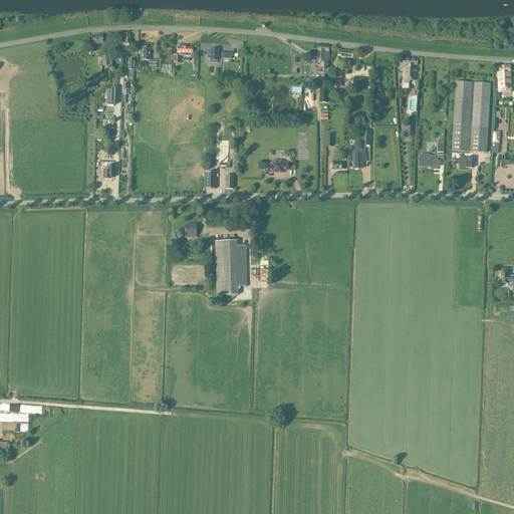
[(124,45),(132,44),(130,33),(123,34),(123,36),(122,36),(123,38),(124,45)]
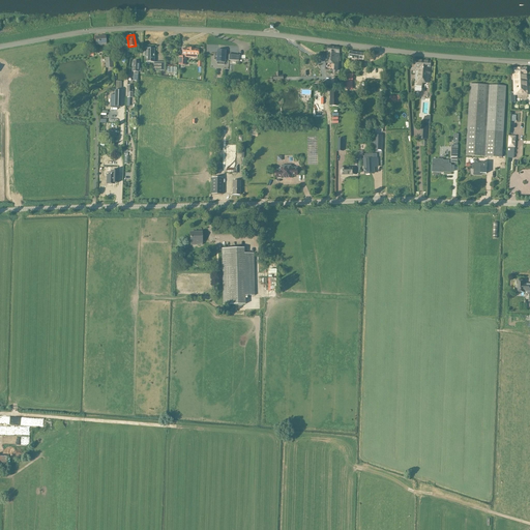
[(106,45),(106,36),(95,36),(96,45),(106,45)]
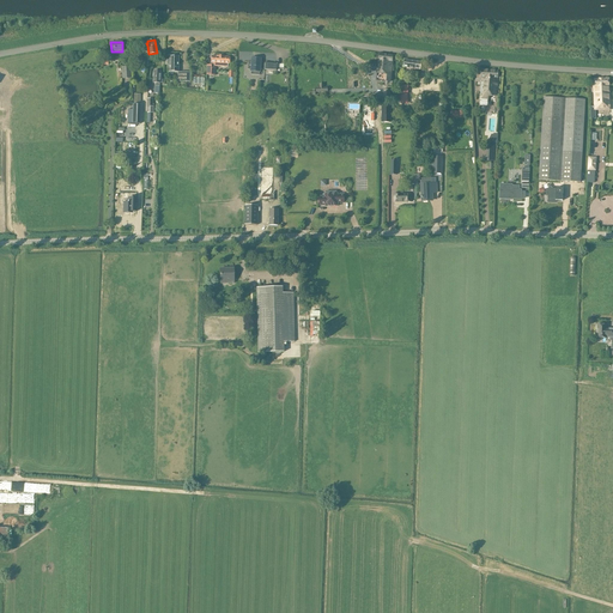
[(377,80),(390,82),(393,55),(380,54),(377,80)]
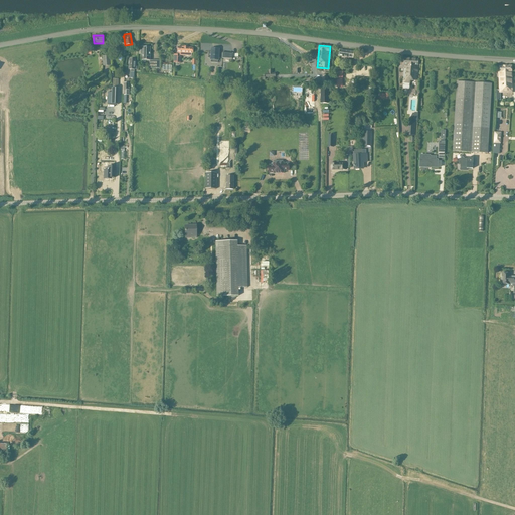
[(178,46),(177,48),(177,52),(177,54),(174,54),(173,63),(180,63),(181,57),(180,57),(180,55),(191,56),(191,53),(193,53),(193,47),(178,46)]
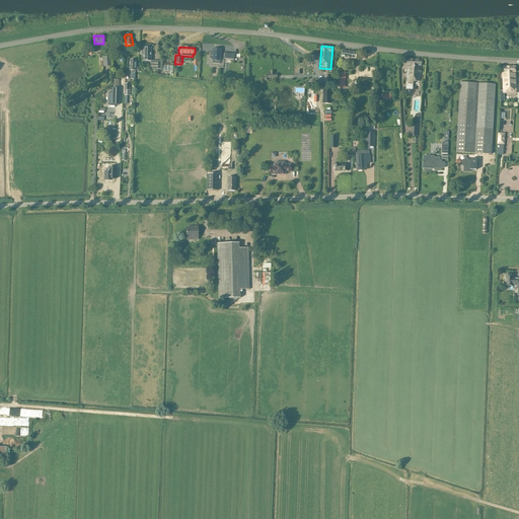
[(151,61),(151,57),(151,48),(143,48),(143,51),(139,50),(139,55),(143,55),(143,57),(143,61),(151,61)]
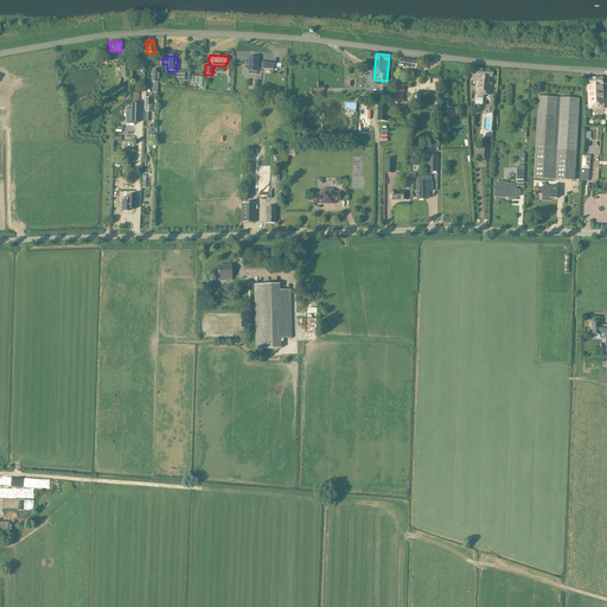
[(262,63),(257,63),(257,58),(257,57),(254,57),(254,58),(253,58),(253,57),(250,57),(249,58),(249,61),(246,61),(246,69),(248,69),(248,71),(248,74),(256,74),(256,71),(257,71),(257,68),(262,69),(274,70),(274,66),(281,68),(281,63),(262,62),(262,63)]
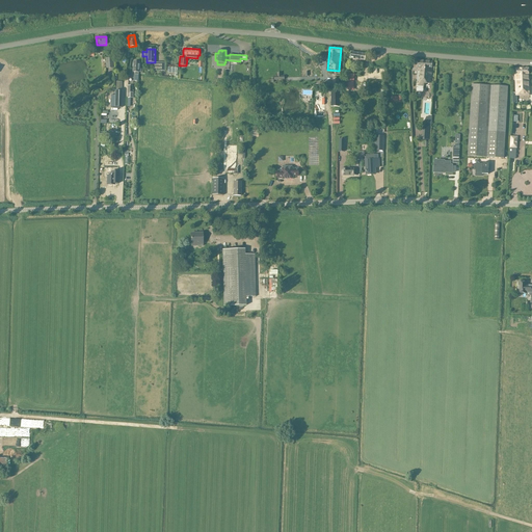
[(351,51),(350,58),(365,60),(366,54),(351,51)]
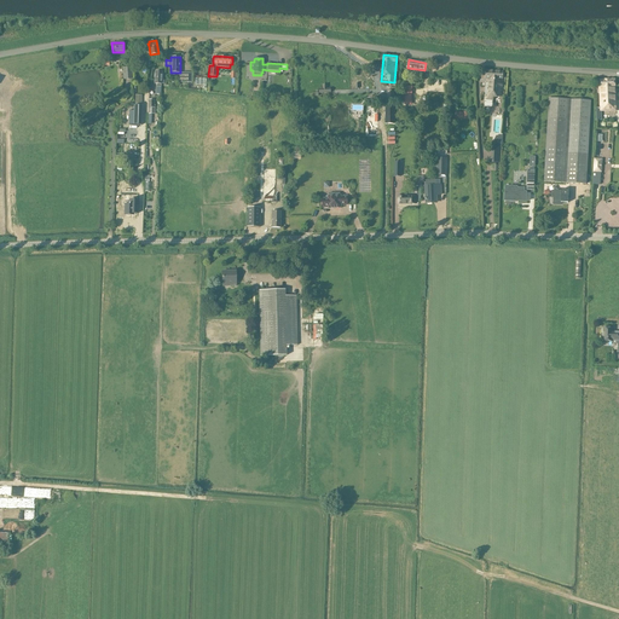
[(492,96),(502,96),(503,79),(503,71),(485,70),(485,79),(487,79),(485,100),(492,102),(492,96)]
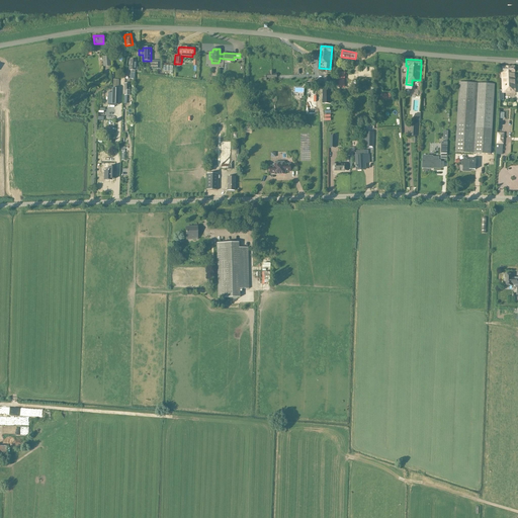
[(130,60),(130,70),(132,70),(132,73),(135,73),(135,70),(137,70),(138,62),(136,62),(136,61),(130,60)]
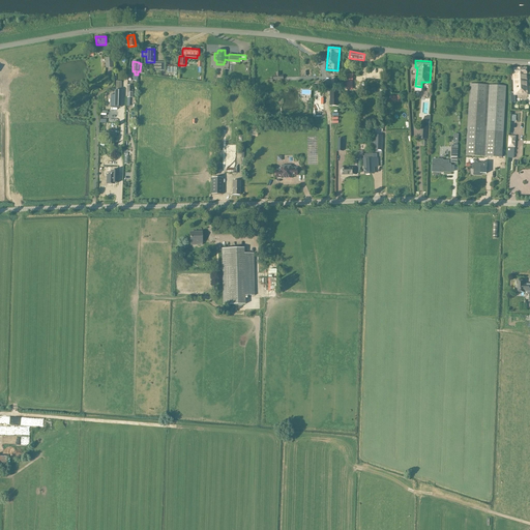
[(153,70),(165,70),(165,62),(154,62),(153,70)]
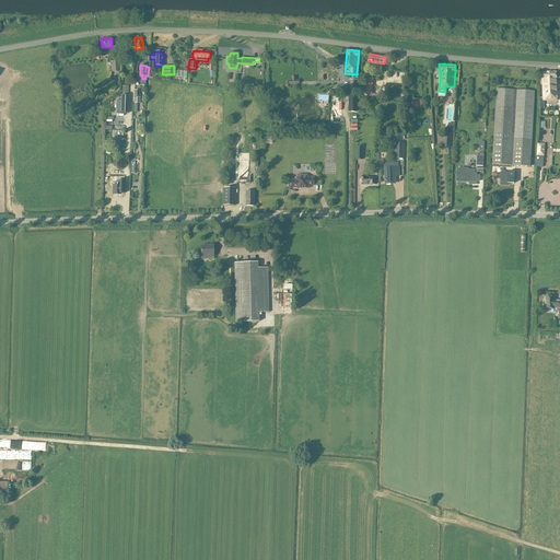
[(558,100),(557,79),(557,72),(543,72),(543,80),(544,101),(558,100)]
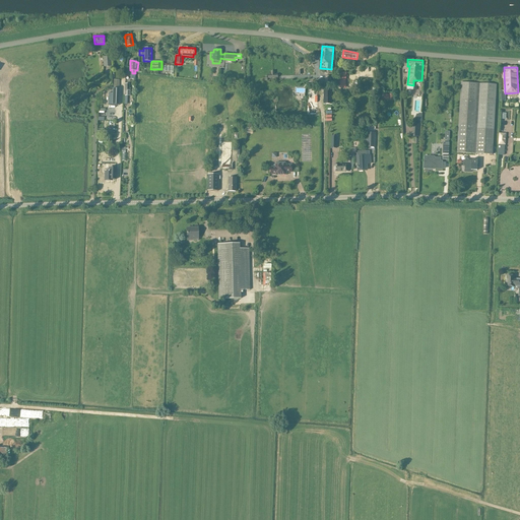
[(497,84),(461,82),(457,152),(474,153),(476,153),(493,154),(497,84)]
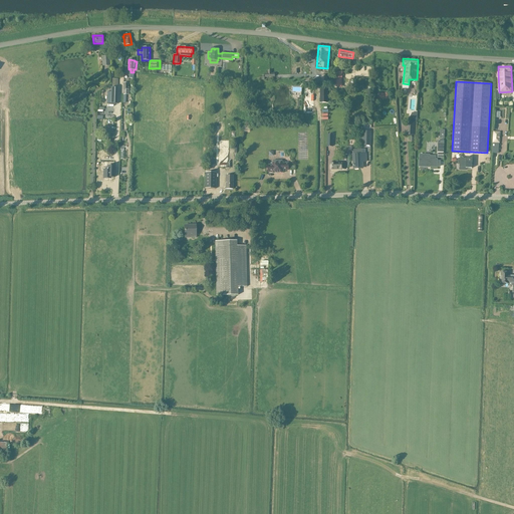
[(110,103),(117,103),(118,87),(111,87),(110,97),(107,97),(107,103),(110,103)]
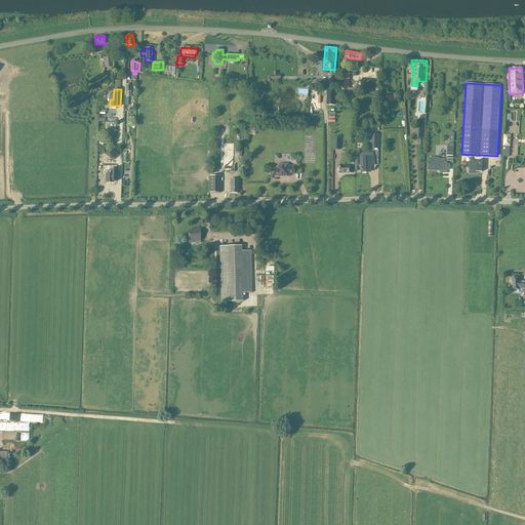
[(309,108),(320,108),(320,90),(310,90),(309,108)]
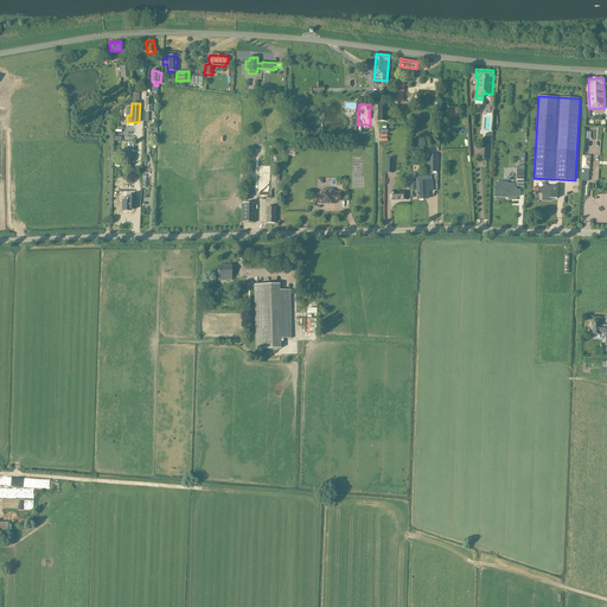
[(377,122),(388,122),(388,104),(377,104),(377,122)]
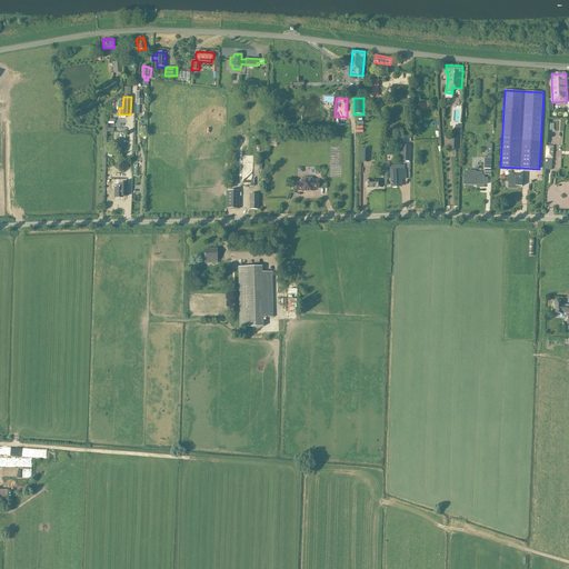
[(253,161),(241,161),(241,177),(253,177),(253,161)]
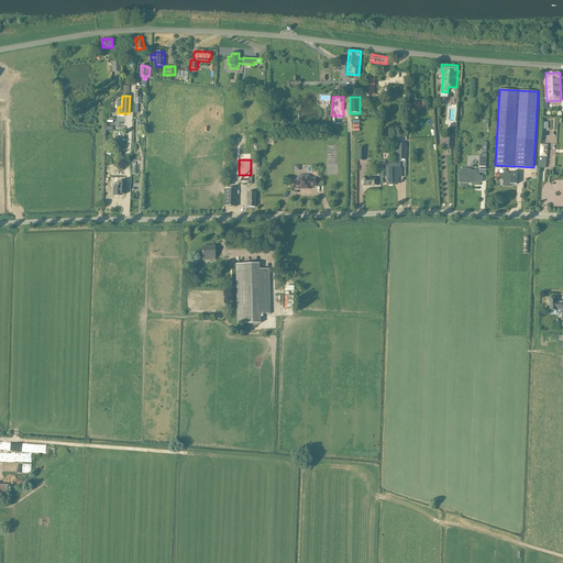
[(401,177),(401,168),(387,169),(387,185),(395,185),(395,177),(401,177)]
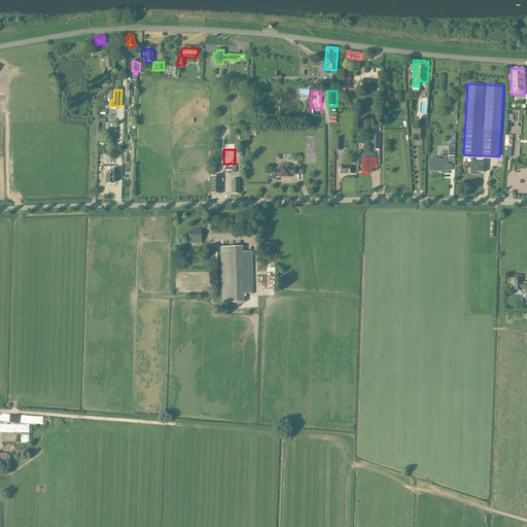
[(429,163),(429,171),(448,172),(448,171),(451,171),(452,165),(448,165),(448,164),(447,163),(447,160),(441,160),(441,159),(437,159),(430,159),(430,163),(429,163)]
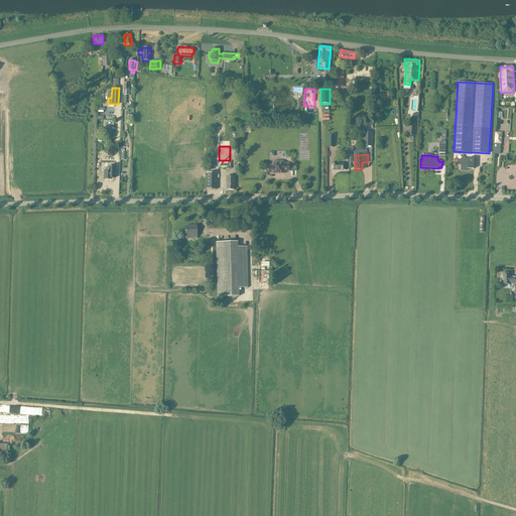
[(460,159),(460,164),(463,165),(463,170),(468,170),(468,168),(474,169),(475,158),(468,158),(468,159),(460,159)]
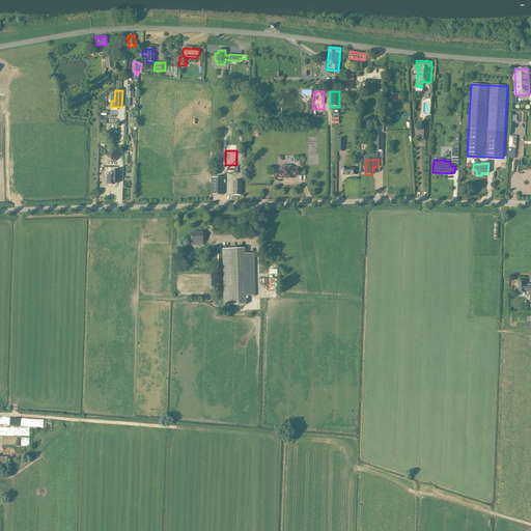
[(291,168),(291,166),(282,166),(282,168),(282,170),(277,170),(277,177),(286,177),(286,178),(292,178),(292,175),(299,175),(299,168),(295,168),(295,169),(292,169),(292,168),(291,168)]
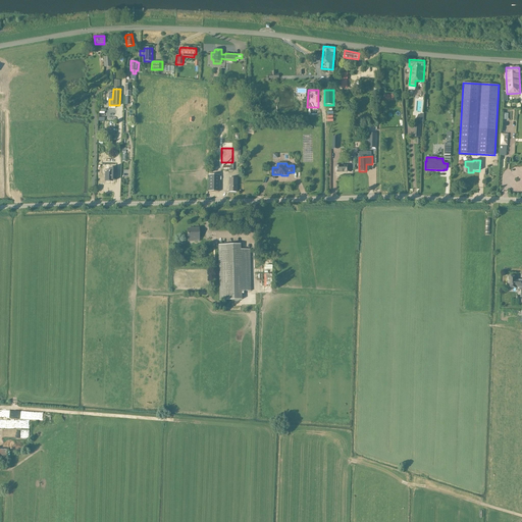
[(105,172),(105,181),(110,181),(112,181),(112,180),(116,180),(116,169),(110,168),(110,172),(109,172),(105,172)]
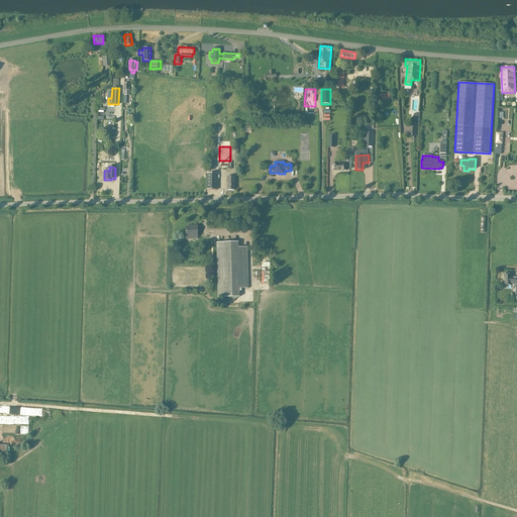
[(217,190),(217,174),(206,174),(206,190),(217,190)]
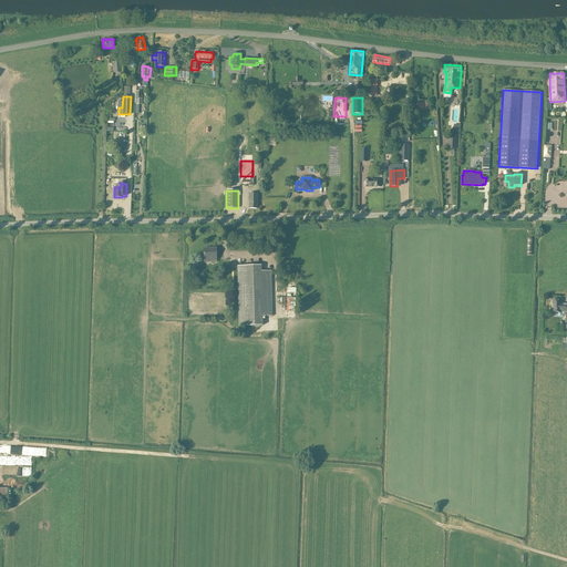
[(216,248),(204,249),(204,263),(216,261),(216,248)]
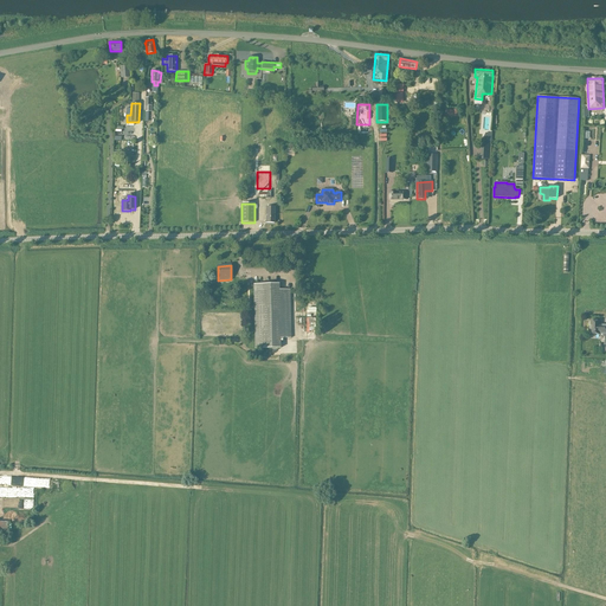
[(255,284),(256,349),(281,348),(281,339),(291,337),(290,289),(279,290),(279,284),(255,284)]
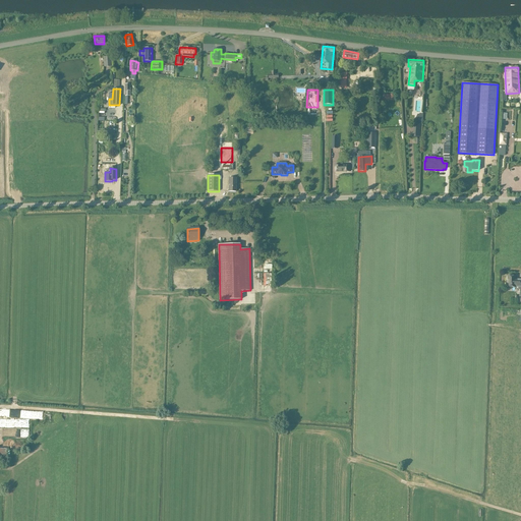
[(508,276),(507,287),(508,287),(508,288),(509,289),(511,289),(512,288),(512,287),(515,287),(515,286),(520,286),(520,296),(520,279),(516,279),(516,276),(508,276)]
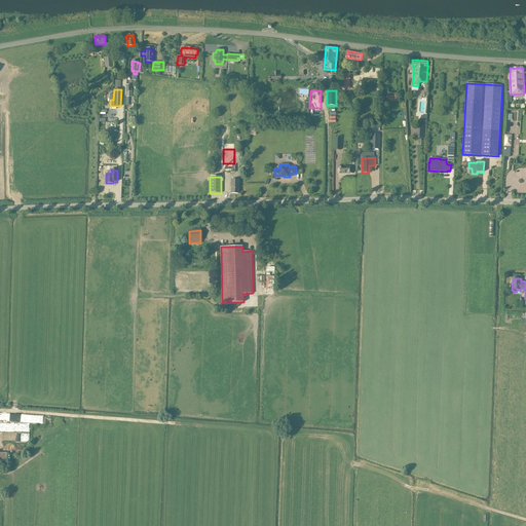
[(29,441),(29,422),(43,422),(43,415),(14,414),(14,423),(0,422),(0,431),(2,431),(1,440),(10,440),(10,441),(29,441)]
